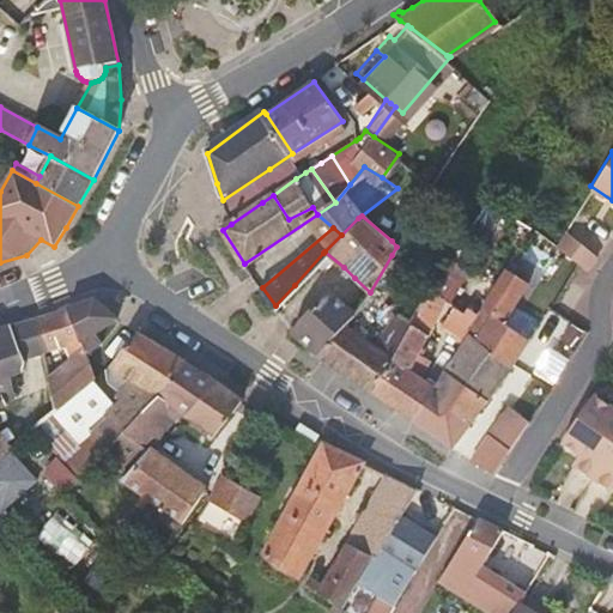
[(598,250),(564,228),(554,242),(580,260),(588,265),(598,250)]
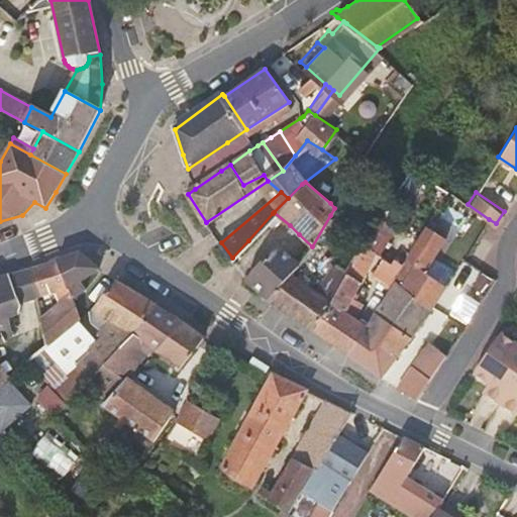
[(274,302),(316,329),(346,274),(364,242),(367,236),(330,215),(312,246),(310,249),(337,267),(320,292),(292,276),(274,302)]
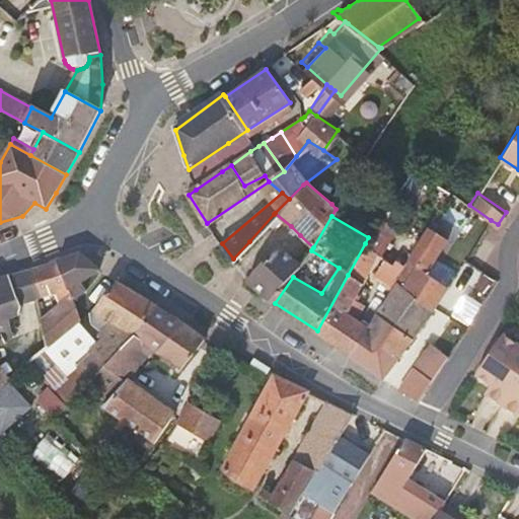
[(317,330),(354,354),(367,332),(370,328),(359,321),(361,316),(362,312),(356,308),(377,250),(365,243),(348,275),(317,330)]
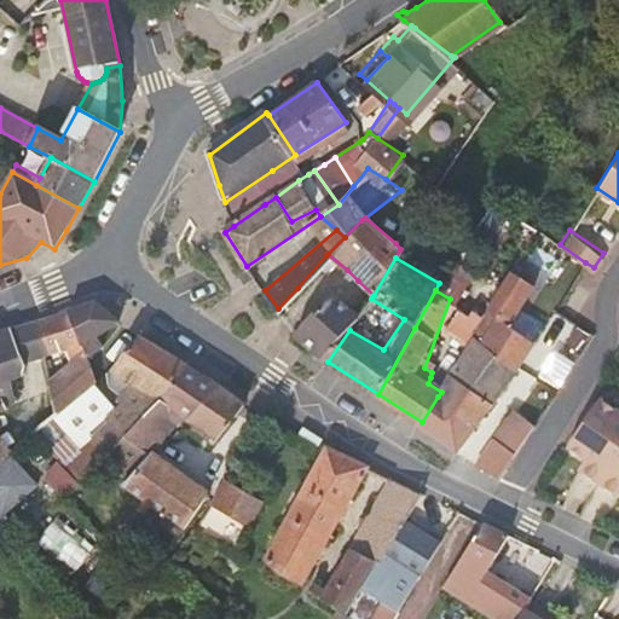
[(301,340),(328,362),(350,330),(359,317),(341,304),(325,293),(296,334),(301,340)]
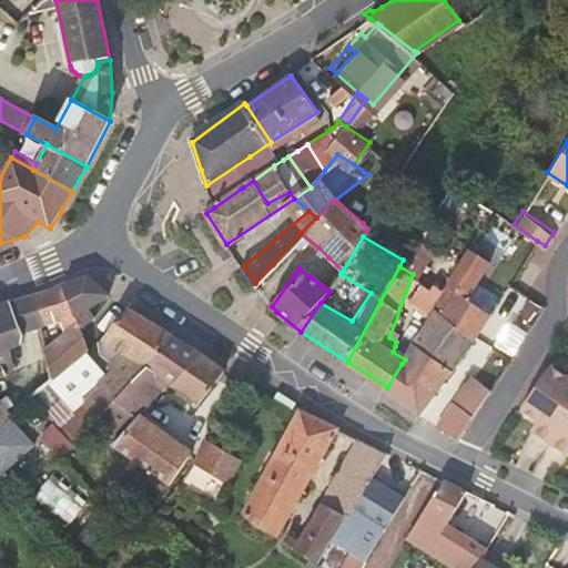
[(434,276),(428,284),(440,291),(445,283),(434,276)]
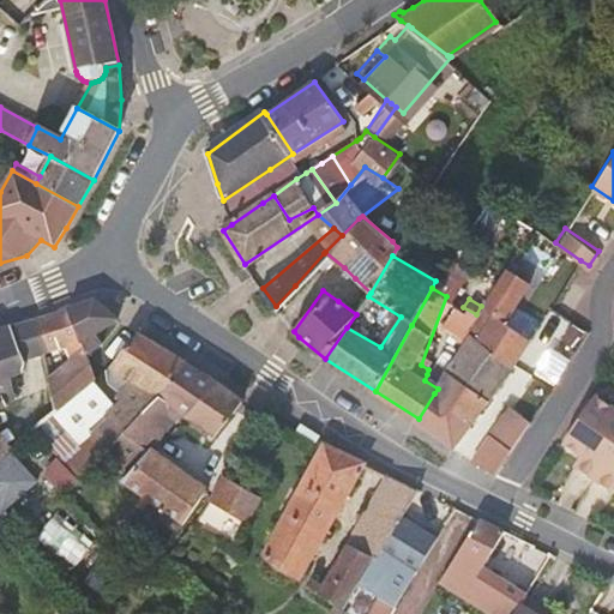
[(96,335),(118,320),(94,301),(36,320),(48,353),(64,347),(70,360),(83,348),(86,356),(102,344),(96,335)]
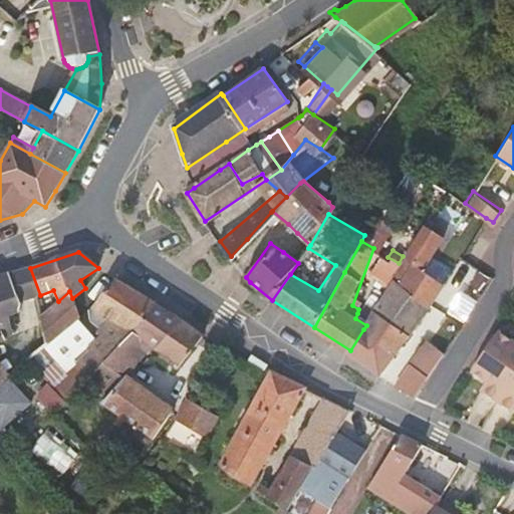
[(429,302),(443,281),(407,256),(402,265),(395,278),(429,302)]
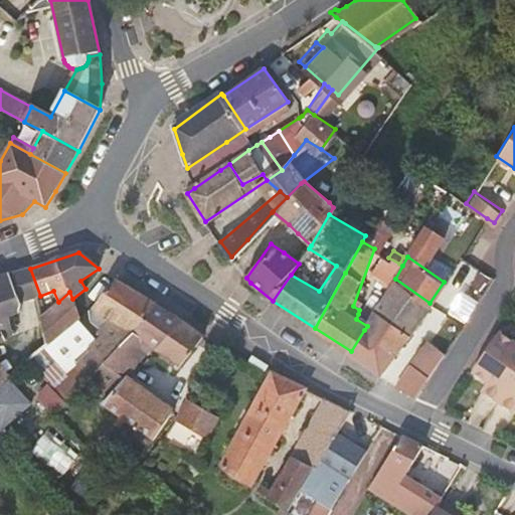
[(40,296),(30,269),(9,276),(19,302),(40,296)]
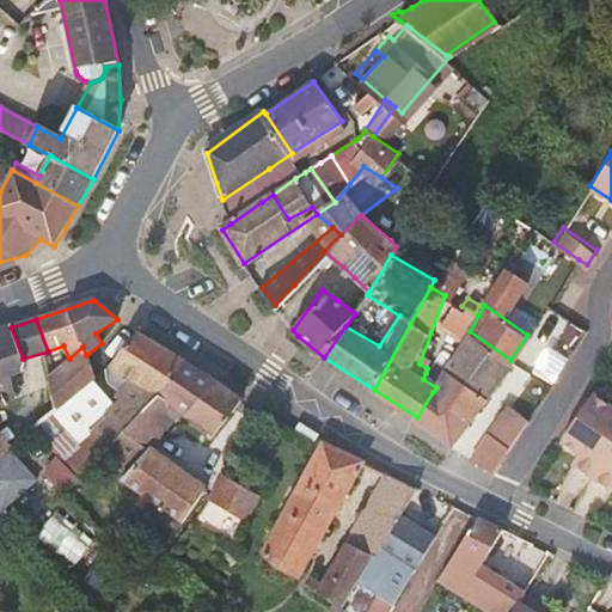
[(23,359),(11,328),(0,330),(0,409),(6,407),(5,402),(20,396),(16,377),(23,374),(22,372),(24,362),(23,359)]
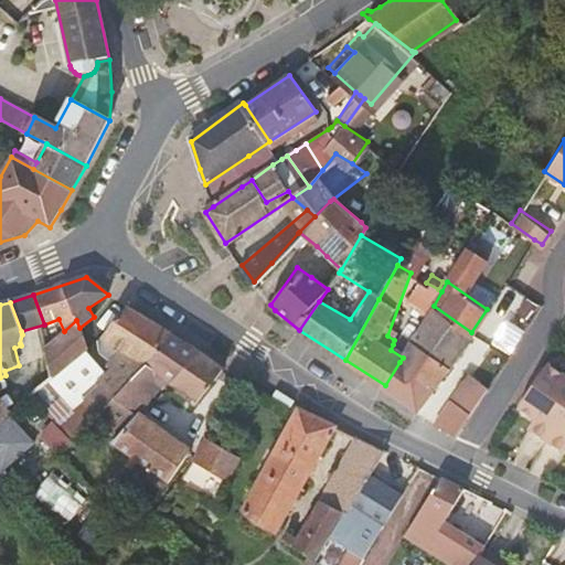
[(475,334),(471,332),(434,306),(407,350),(403,358),(400,362),(437,388),(475,334)]
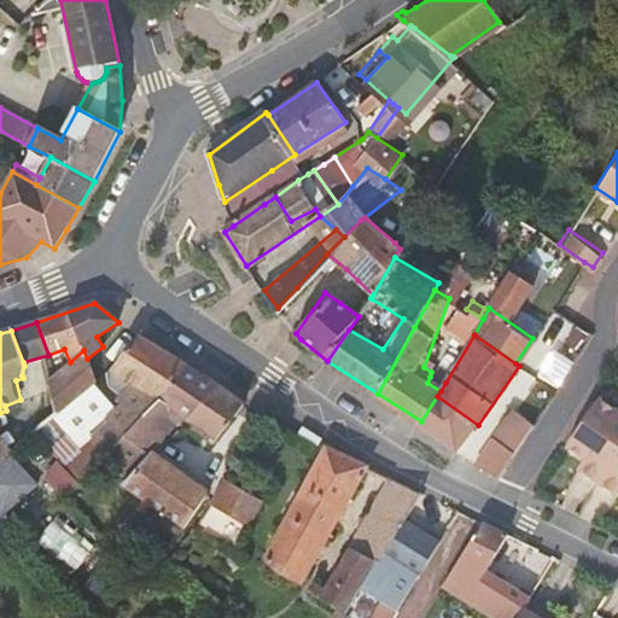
[(143,419),(187,367),(139,337),(110,372),(133,385),(121,397),(120,401),(123,404),(89,435),(91,437),(106,456),(143,419)]
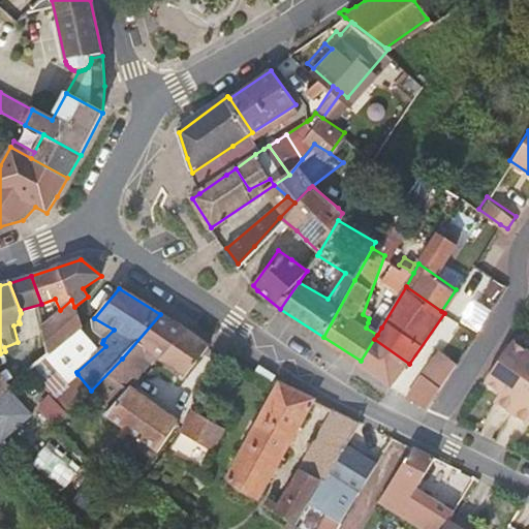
[(71,300),(60,310),(41,325),(49,356),(82,329),(74,307),(71,300)]
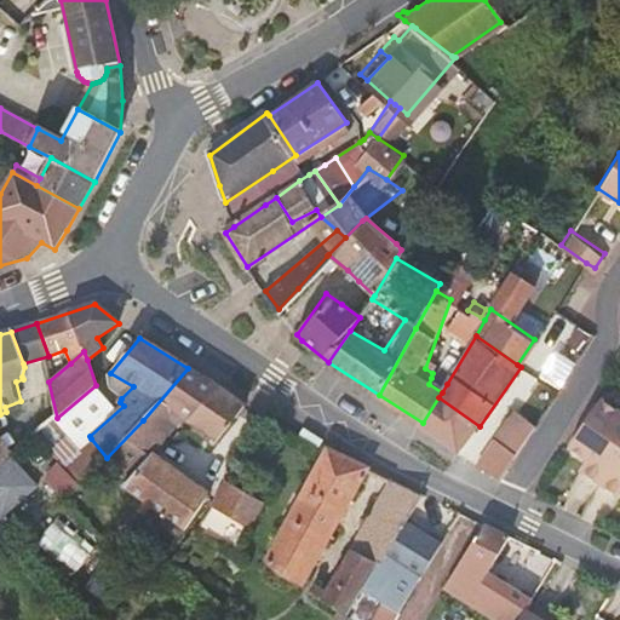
[(178,418),(191,425),(219,389),(188,368),(143,420),(166,436),(178,418)]
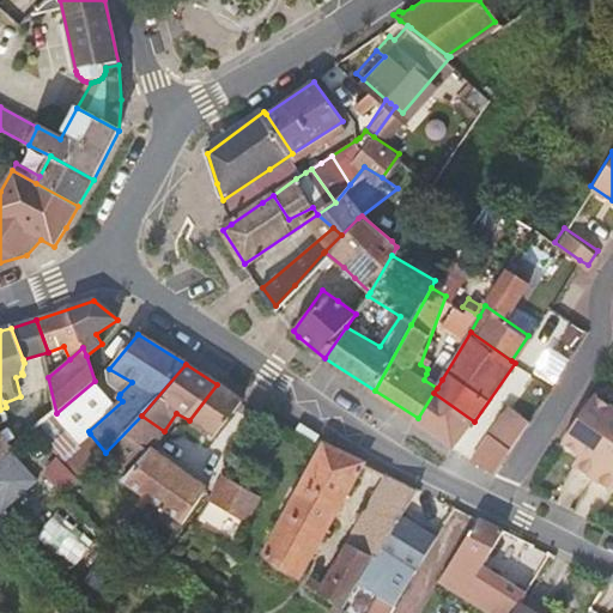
[(214,437),(242,402),(217,384),(189,420),(214,437)]
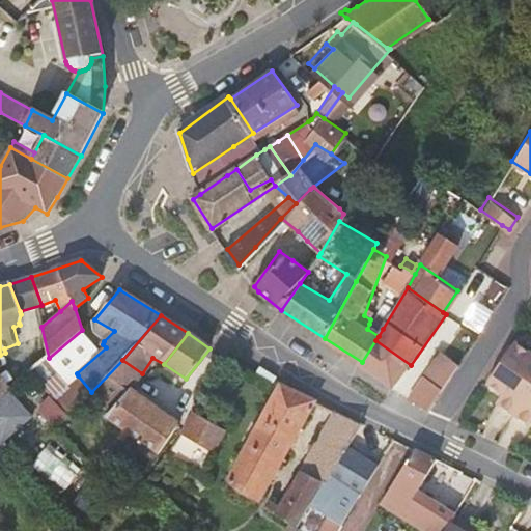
[(530,344),(520,337),(493,379),(507,389),(512,392),(506,400),(519,410),(530,391),(530,344)]
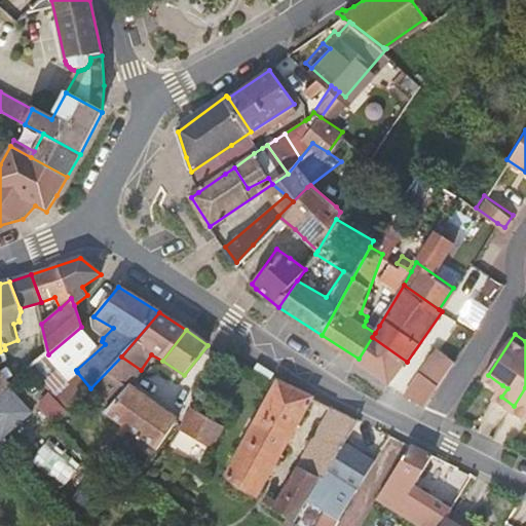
[(376,370),(393,382),(407,362),(372,337),(359,359),(376,370)]
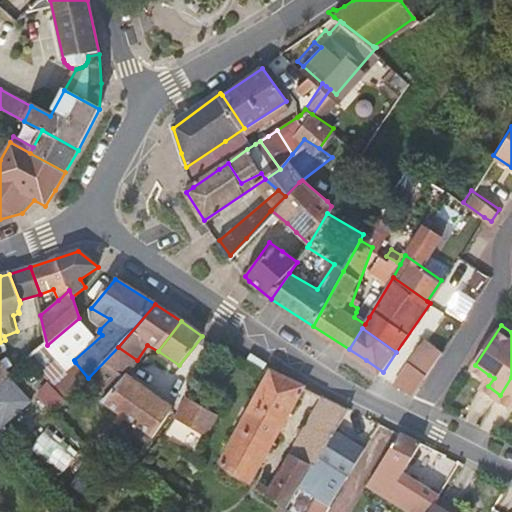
[(431,373),(447,349),(430,337),(413,361),(431,373)]
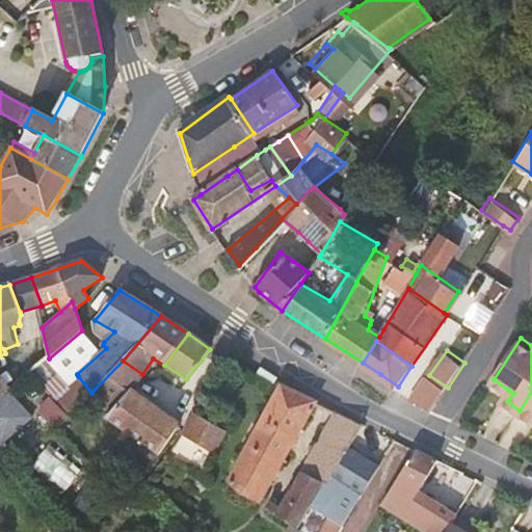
[(158,455),(178,427),(141,400),(131,393),(134,388),(142,374),(123,361),(91,393),(110,413),(105,419),(123,431),(117,437),(125,443),(129,435),(140,444),(136,450),(153,462),(158,455)]
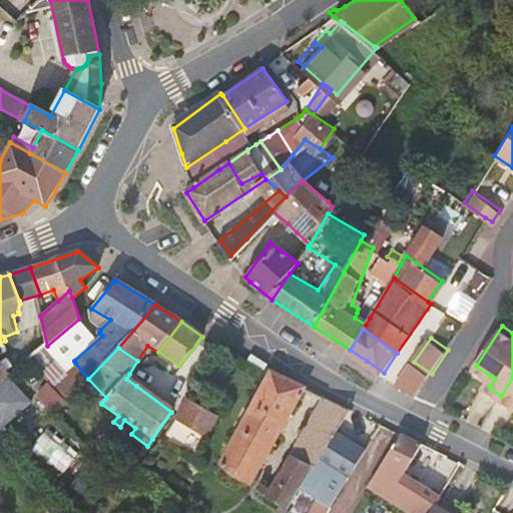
[(30,360),(43,374),(54,363),(42,349),(30,360)]
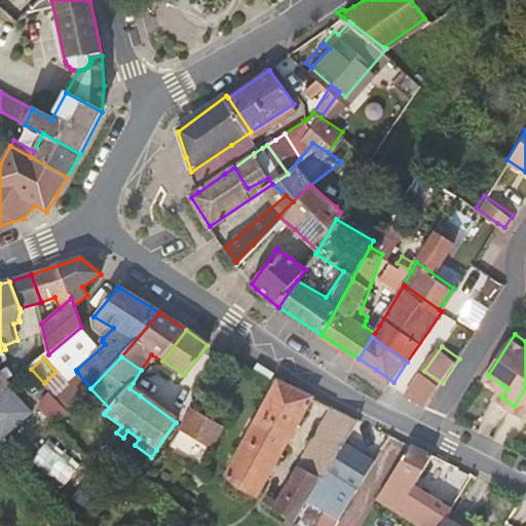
[(410,392),(428,405),(443,383),(424,371),(410,392)]
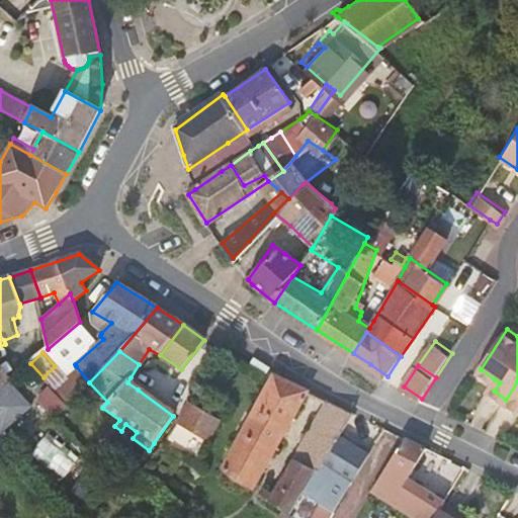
[(55,419),(89,382),(76,366),(51,392),(48,389),(36,401),(55,419)]
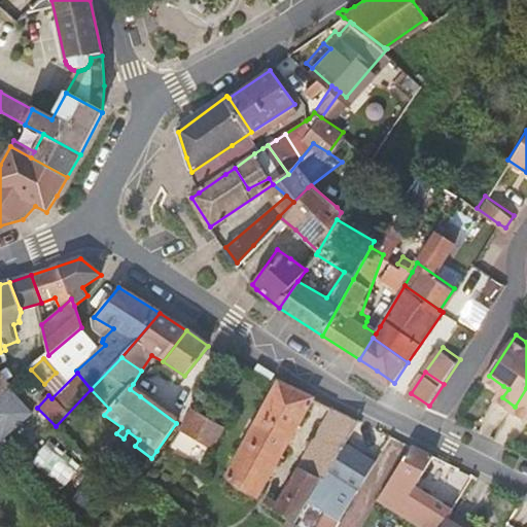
[(0,396),(9,388),(0,375),(0,396)]
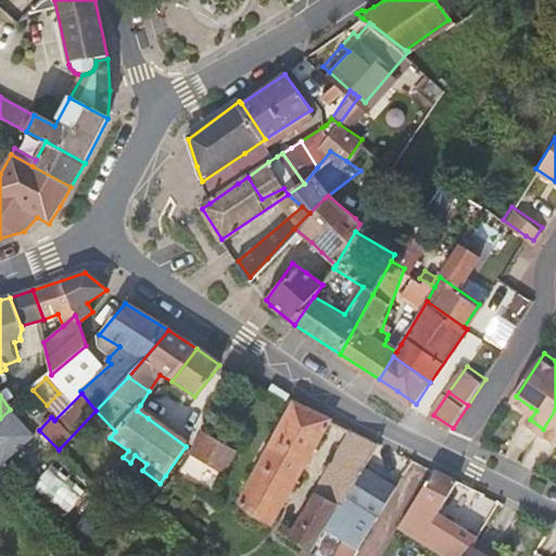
[(273,529),(332,421),(320,415),(295,403),(239,507),(273,529)]
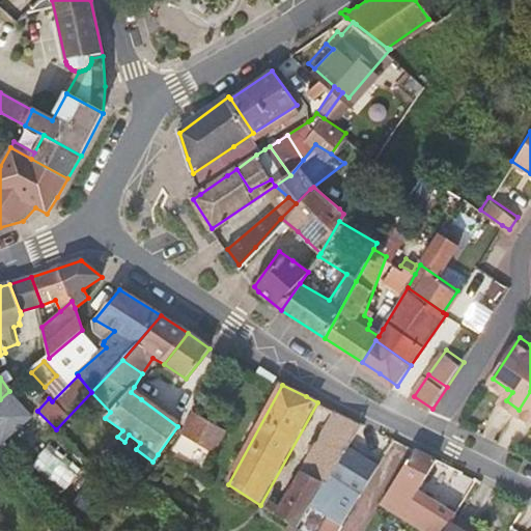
[(131,392),(141,399),(145,394),(134,387),(131,392)]
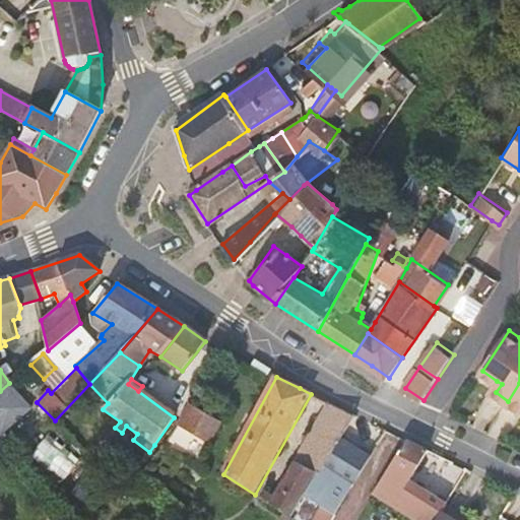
[(496,392),(502,384),(497,381),(492,389),(496,392)]
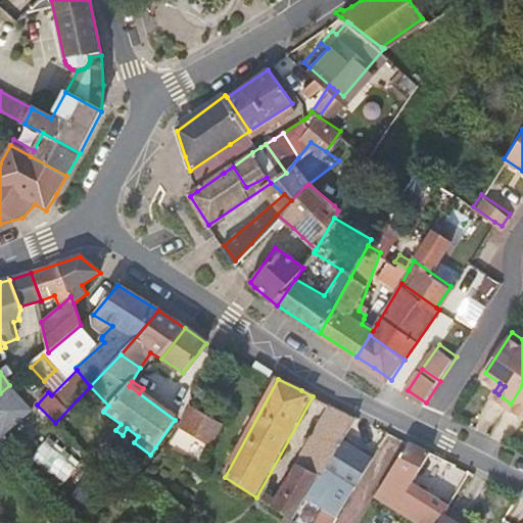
[(522,385),(511,403),(522,411),(522,385)]
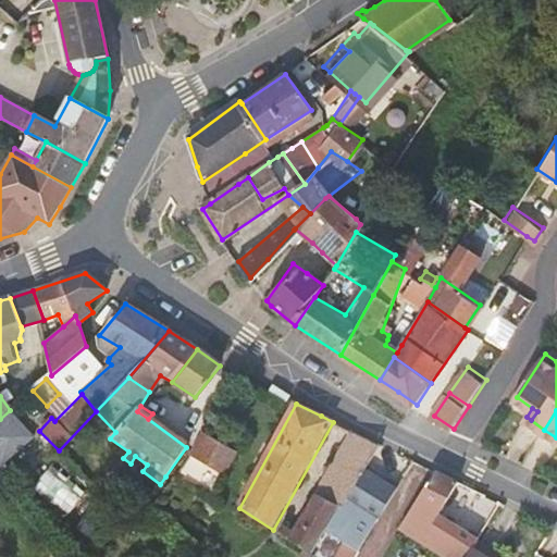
[(363,473),(380,445),(350,430),(316,491),(343,507),(363,473)]
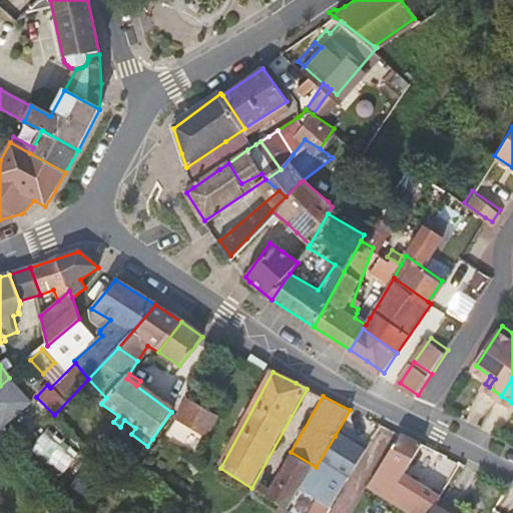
[(186,399),(162,440),(196,459),(218,417),(186,399)]
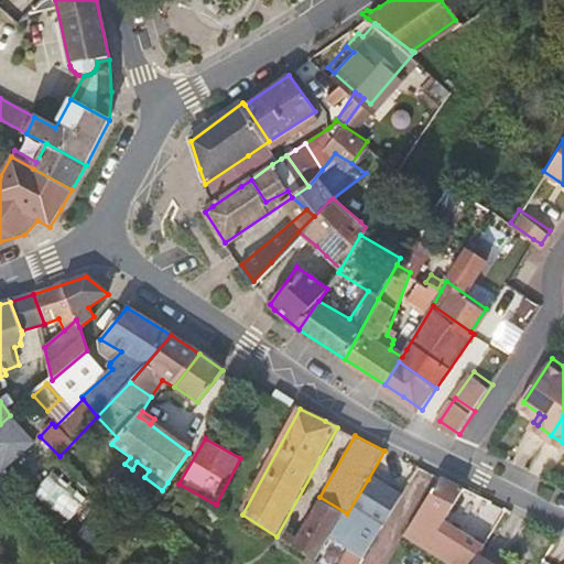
[(36,496),(71,528),(91,505),(58,473),(36,496)]
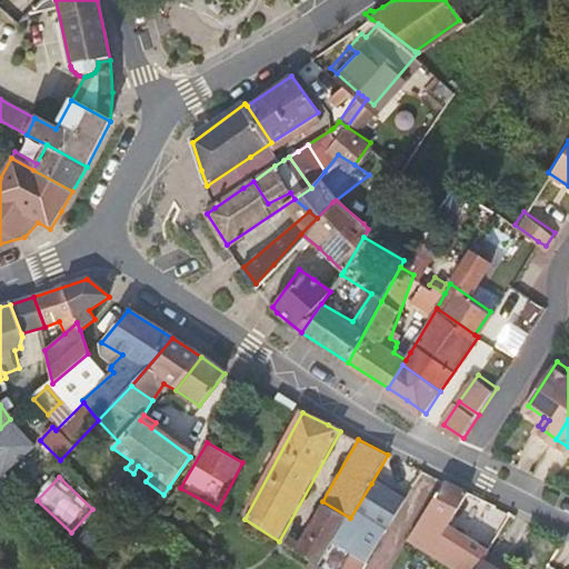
[(342,568),(361,568),(369,557),(385,531),(402,503),(371,483),(350,518),(322,501),(298,543),(293,551),(319,568),(328,553),(332,545),(351,556),(345,565),(342,568)]
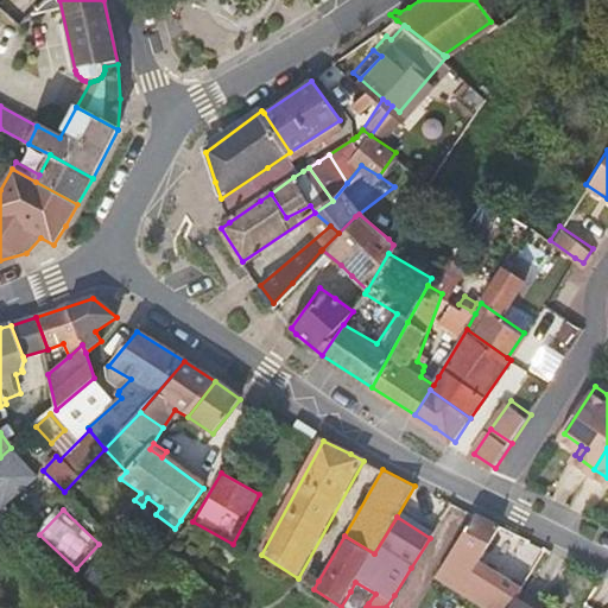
[(488,607),(510,607),(520,590),(521,589),(479,562),(500,527),(479,517),(438,577),(488,607)]
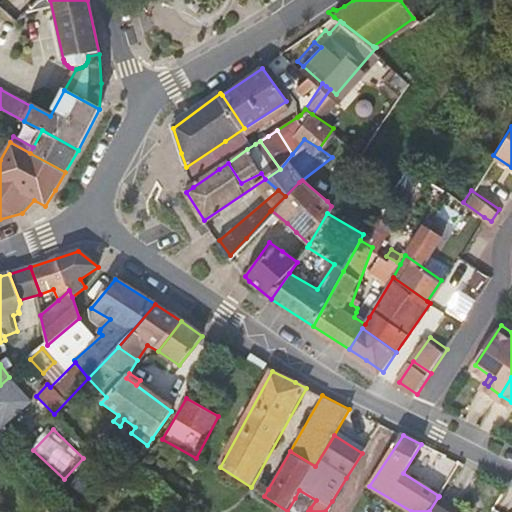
[(257,491),(264,496),(268,489),(261,483),(257,491)]
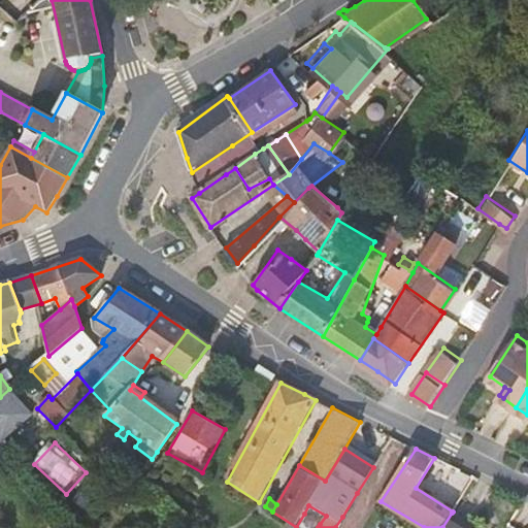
[(474,527),(452,513),(442,527),(474,527)]
